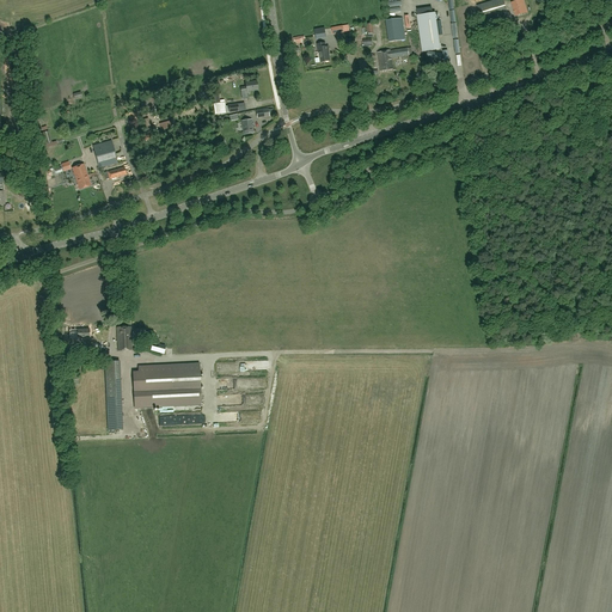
[(494,0),(477,5),(481,17),(495,13),(496,17),(507,13),(502,0),(494,0)]
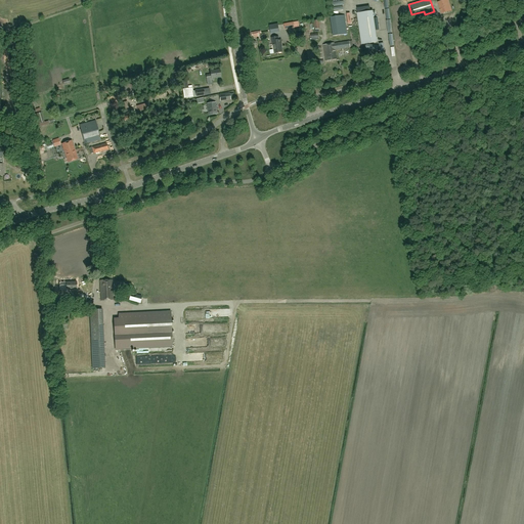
[(451,10),(447,0),(445,0),(438,2),(441,13),(451,10)]
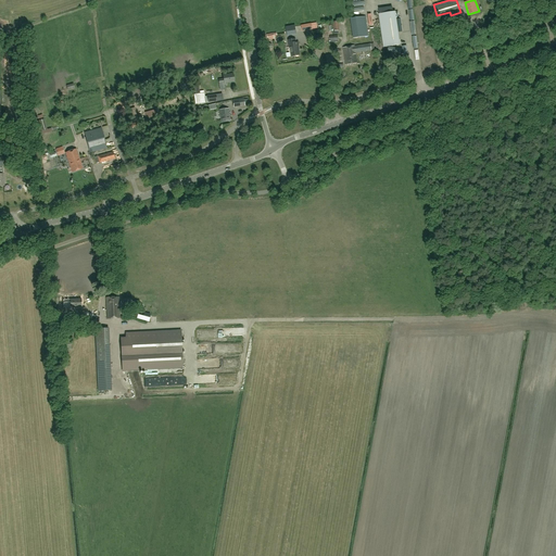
[(396,17),(395,12),(379,14),(383,47),(401,45),(399,33),(404,32),(402,17),(396,17)]
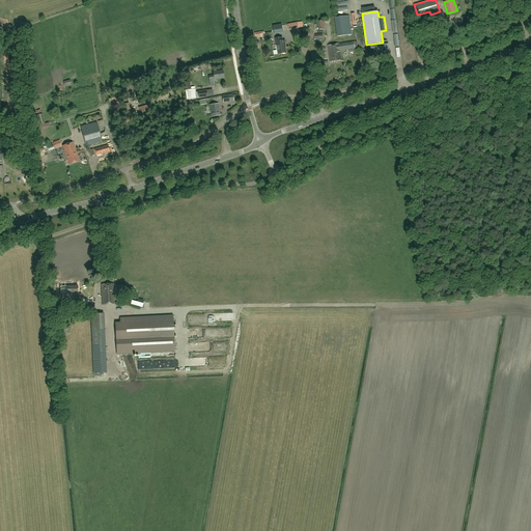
[(352,34),(348,16),(335,18),(337,37),(352,34)]
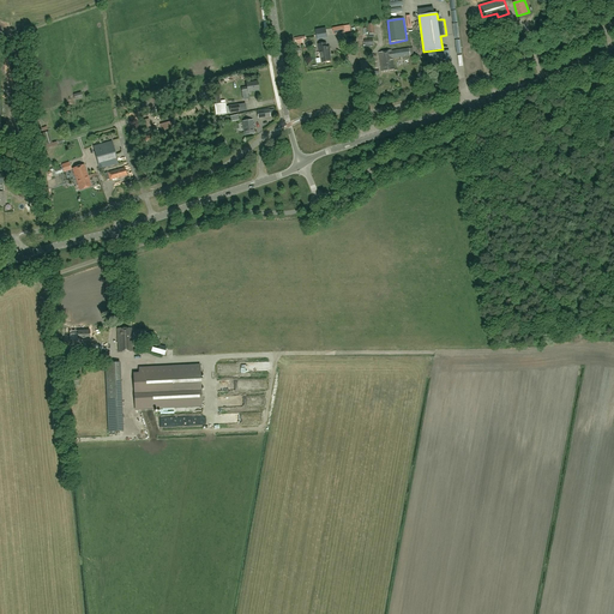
[(326,43),(318,44),(320,53),(321,62),(331,61),(330,52),(329,47),(326,47),(326,43)]
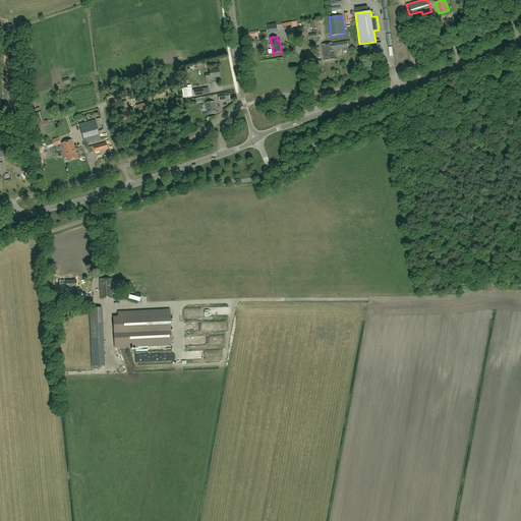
[(332,43),(322,45),(324,61),(335,59),(333,50),(348,47),(347,41),(332,43)]
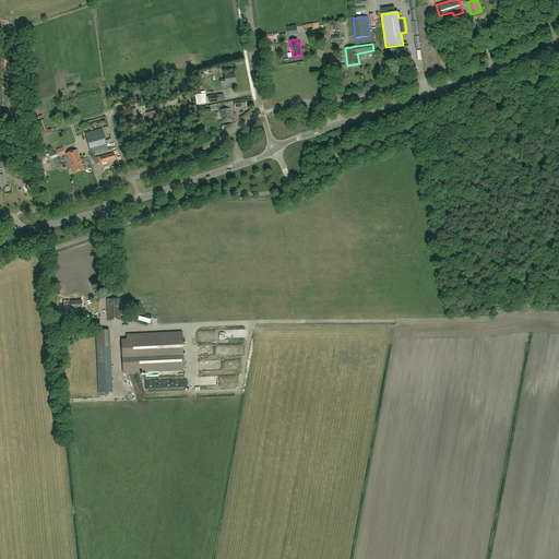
[(221,80),(221,84),(225,83),(236,82),(235,74),(224,75),(225,80),(221,80)]
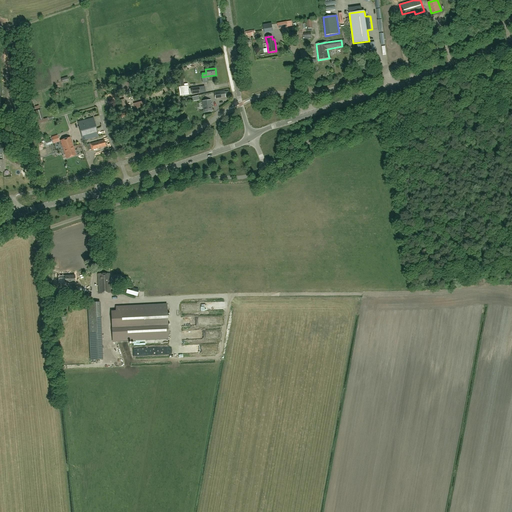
[(188,89),(188,85),(179,87),(180,96),(200,93),(199,87),(188,89)]
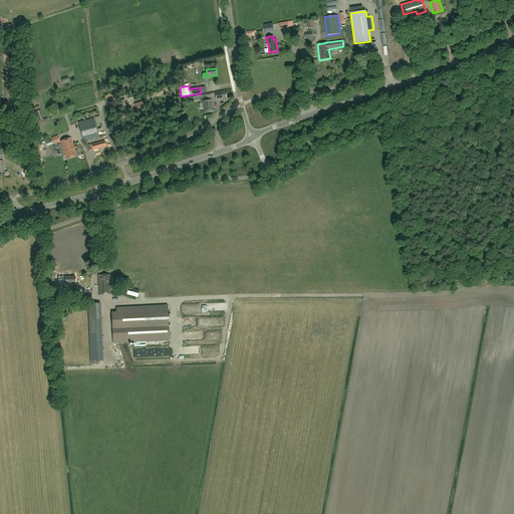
[(212,100),(211,100),(203,101),(205,112),(213,111),(212,100)]
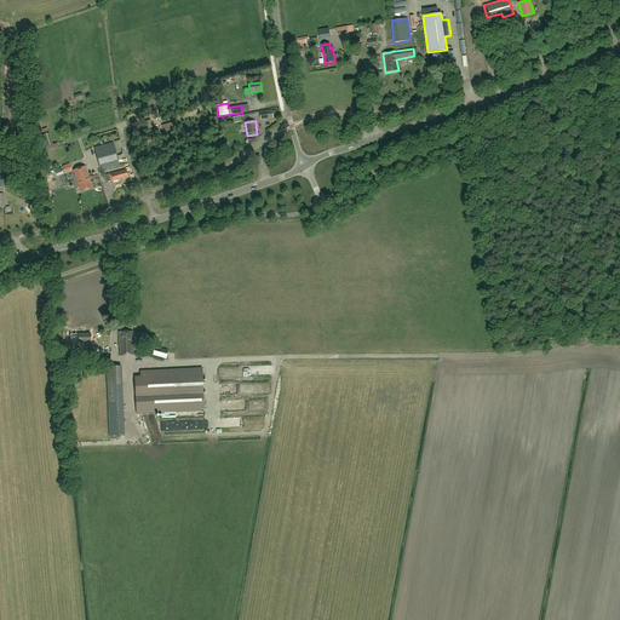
[(52,144),(49,133),(42,135),(46,147),(52,144)]
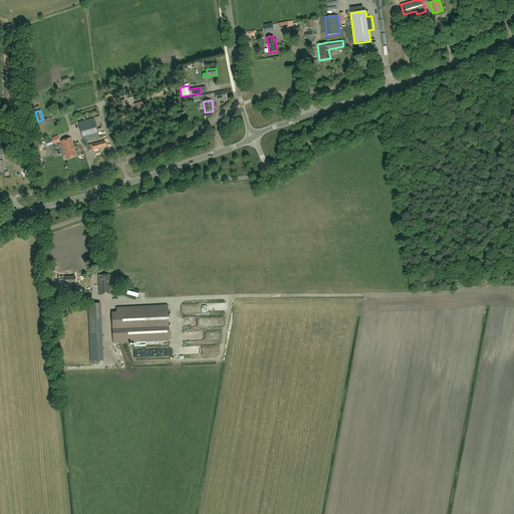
[(78,122),(83,141),(98,137),(93,118),(78,122)]
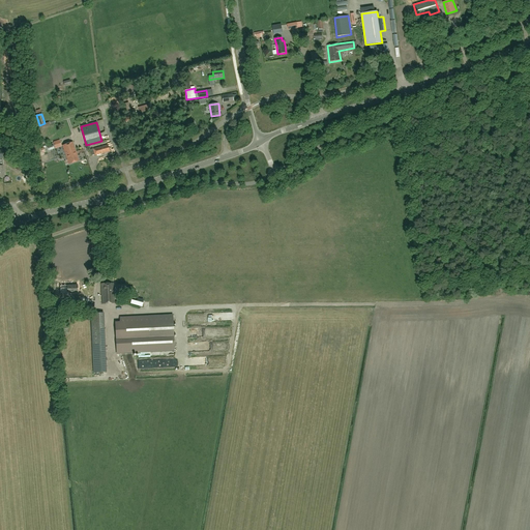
[(72,142),(62,146),(68,165),(79,160),(72,142)]
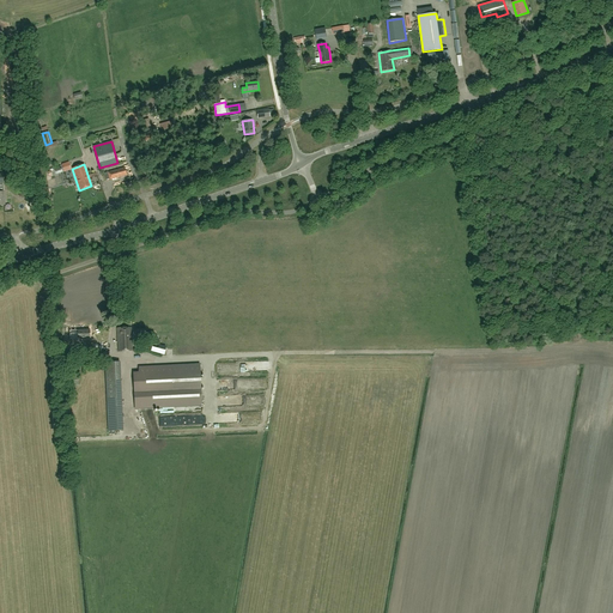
[(110,178),(126,175),(125,167),(108,171),(110,178)]
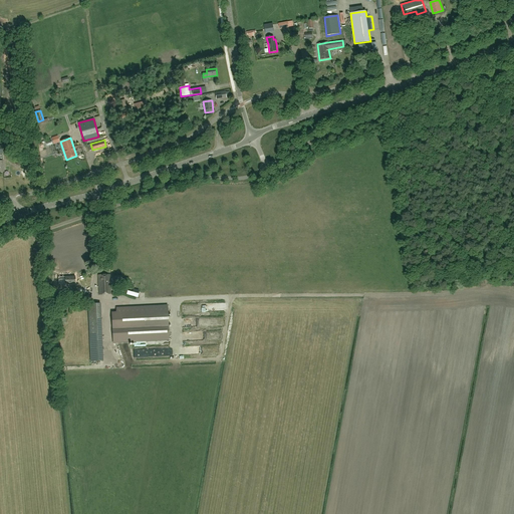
[(110,294),(109,274),(98,275),(99,295),(110,294)]
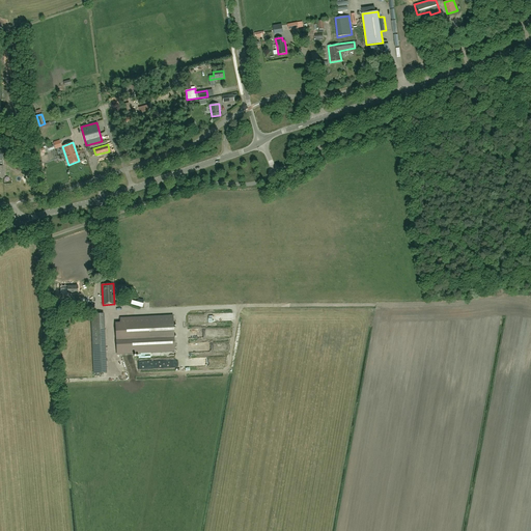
[(91,314),(93,353),(106,352),(104,313),(91,314)]
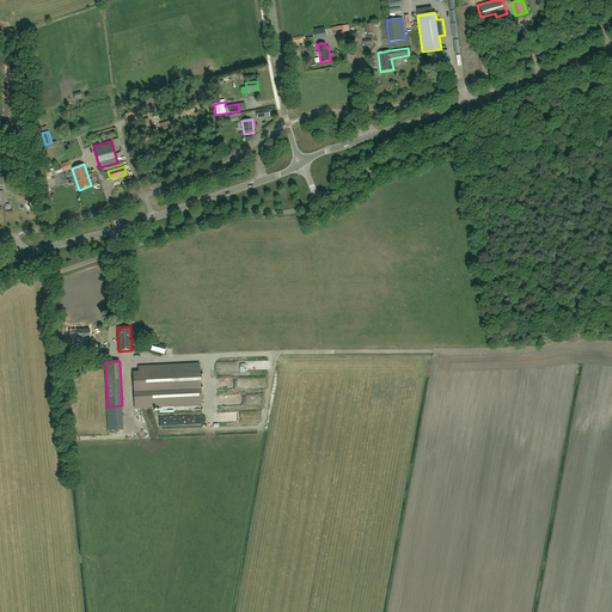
[(216,362),(216,369),(236,371),(236,373),(238,373),(238,363),(216,362)]
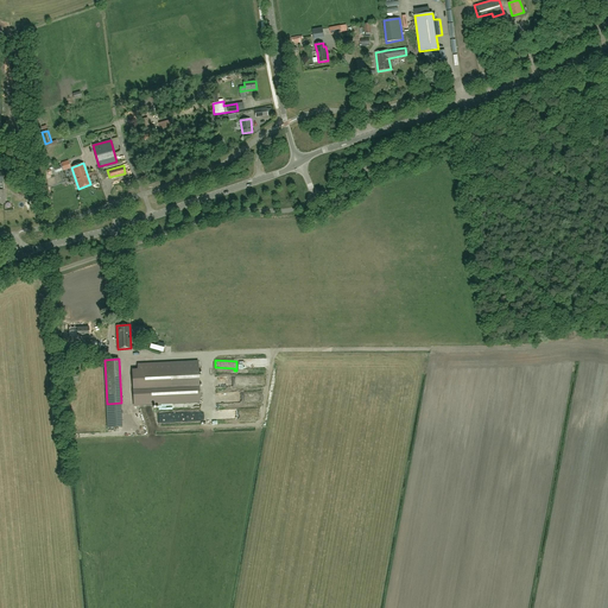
[(171,392),(198,391),(197,362),(144,366),(143,366),(143,377),(144,392),(171,391),(171,392)]
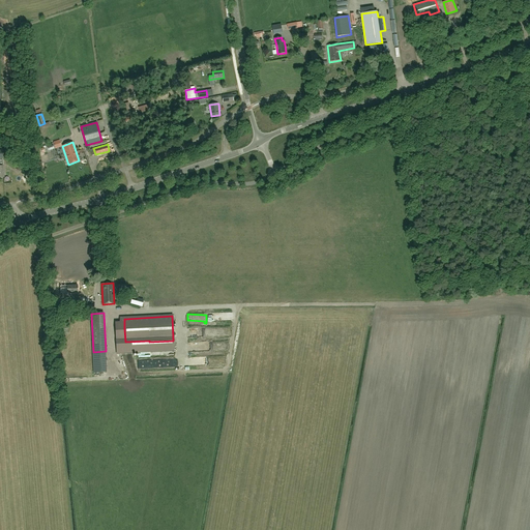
[(125,349),(126,355),(150,352),(149,345),(139,346),(140,347),(133,348),(125,349)]
